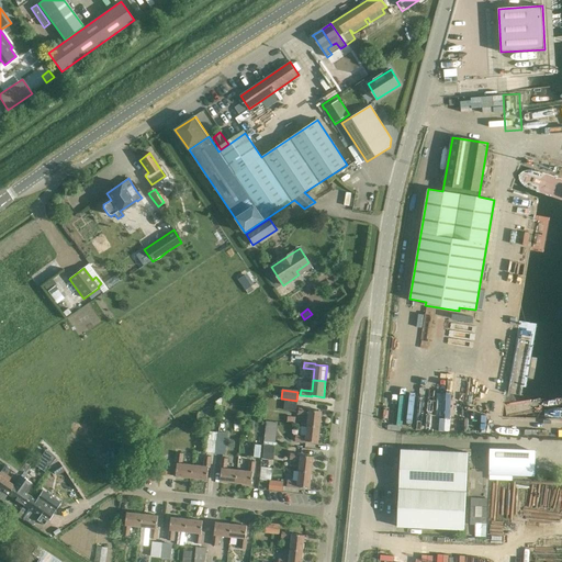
[(284,401),(284,411),(296,412),(298,403),(284,401)]
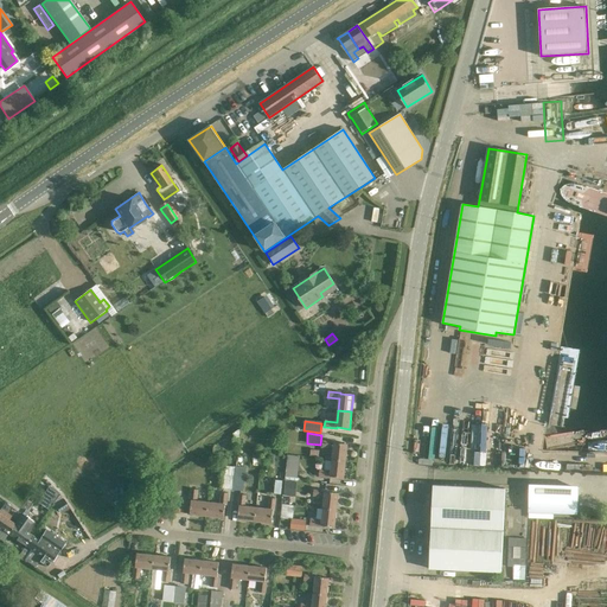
[(333,448),(332,460),(346,461),(347,445),(334,442),(334,441),(324,440),(323,447),(333,448)]
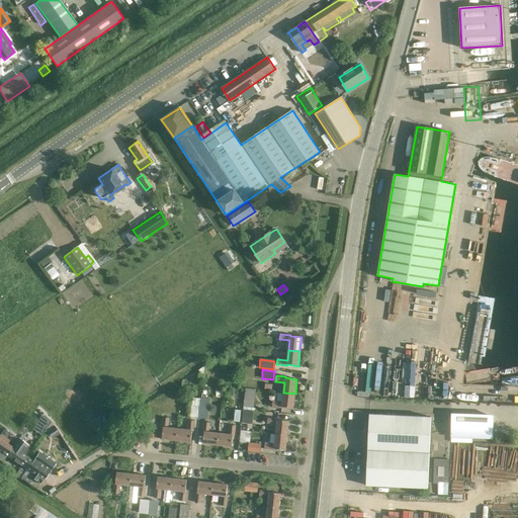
[(245,389),(243,407),(254,408),(255,399),(256,390),(245,389)]
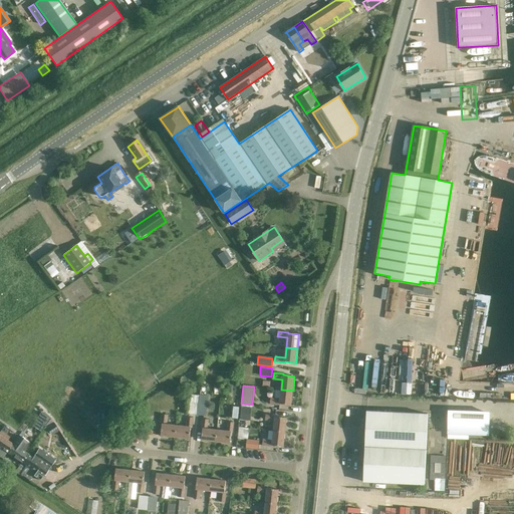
[(291,405),(293,391),(281,390),(280,399),(271,398),(270,404),(280,405),(280,404),(291,405)]
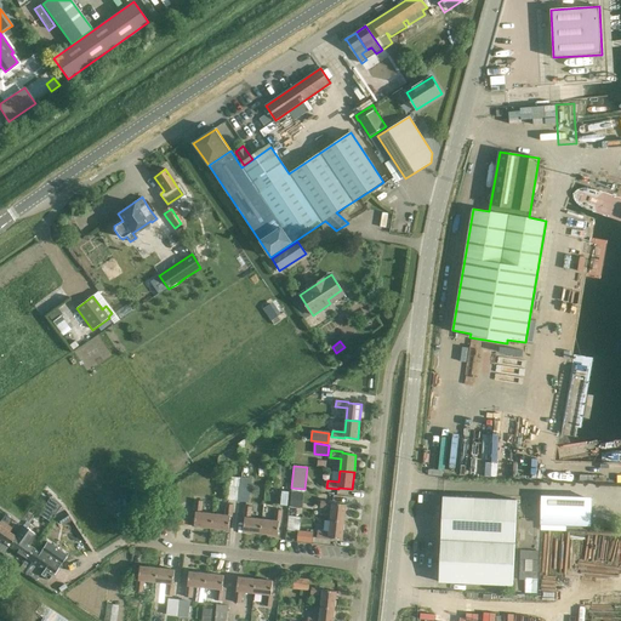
[(241,478),(229,477),(226,501),(239,502),(240,488),(241,478)]
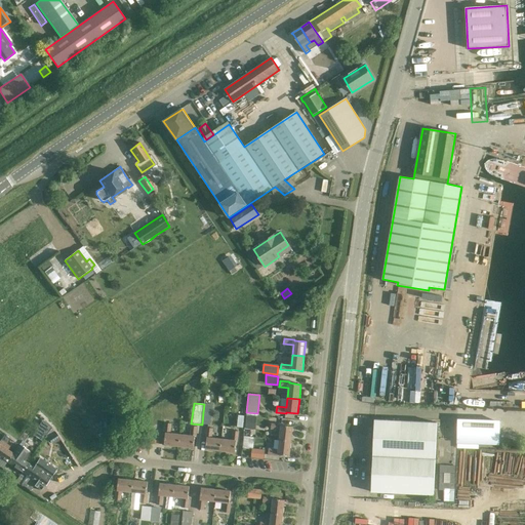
[(211,413),(203,412),(202,425),(210,426),(211,413)]
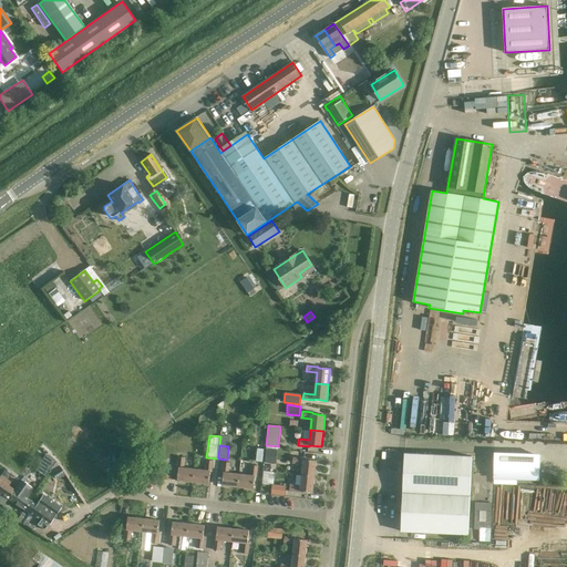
[(267,449),(265,463),(276,464),(278,450),(267,449)]
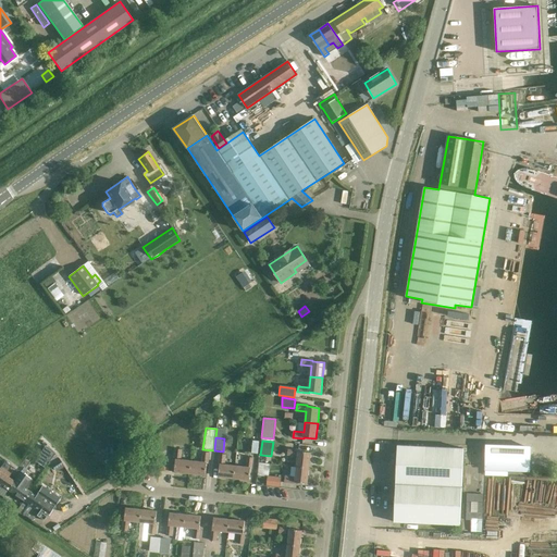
[(46,445),(36,460),(45,467),(54,452),(46,445)]
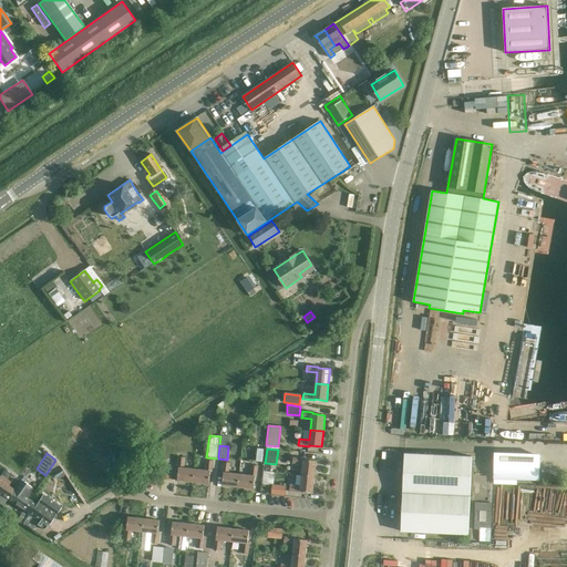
[(472,456),(404,453),(401,532),(468,535),(472,456)]
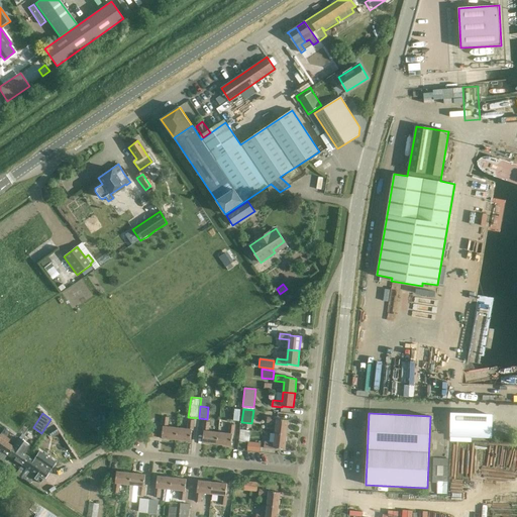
[(450,413),(449,437),(492,438),(492,414),(450,413)]
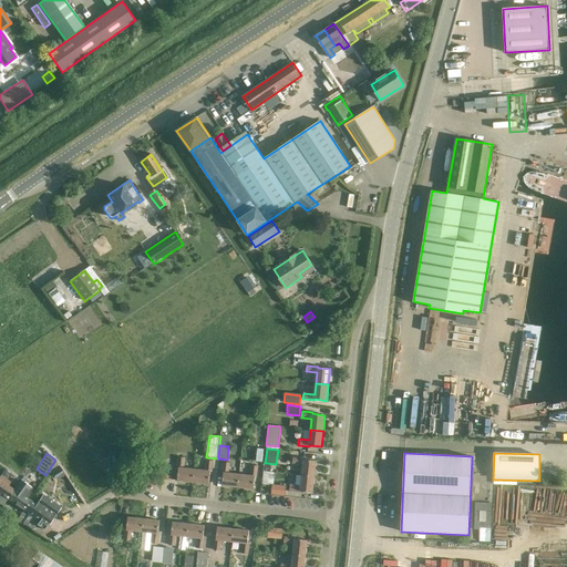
[(317,461),(306,460),(305,460),(305,459),(294,457),(292,463),(303,464),(301,475),(315,476),(317,461)]
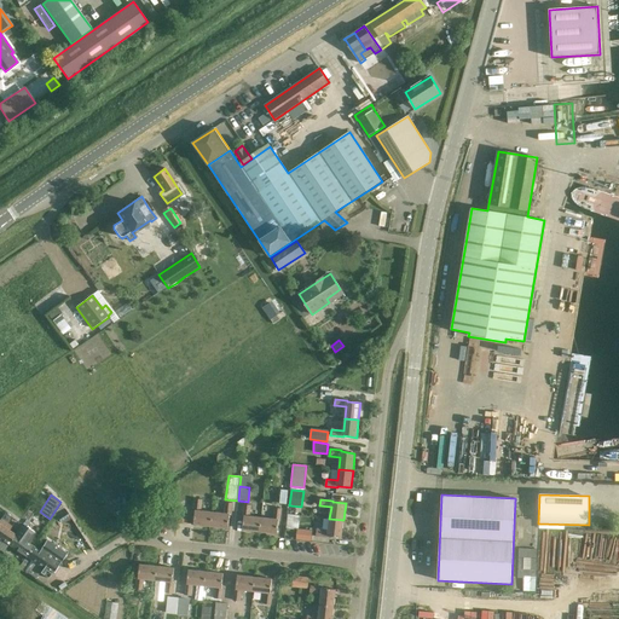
[(194,525),(210,526),(213,512),(202,510),(203,501),(196,501),(195,512),(194,525)]
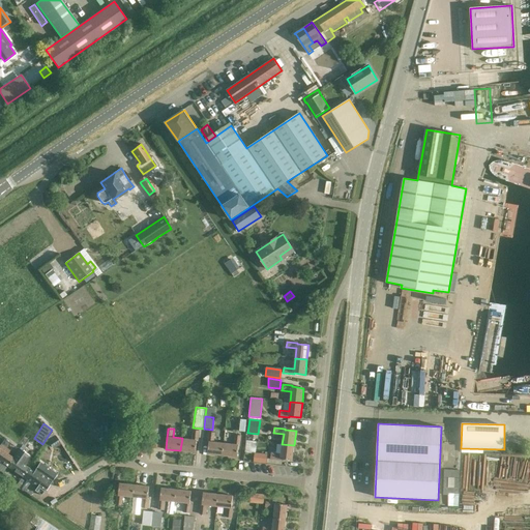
[(198,441),(199,432),(194,431),(193,439),(182,438),(180,450),(196,452),(197,441),(198,441)]
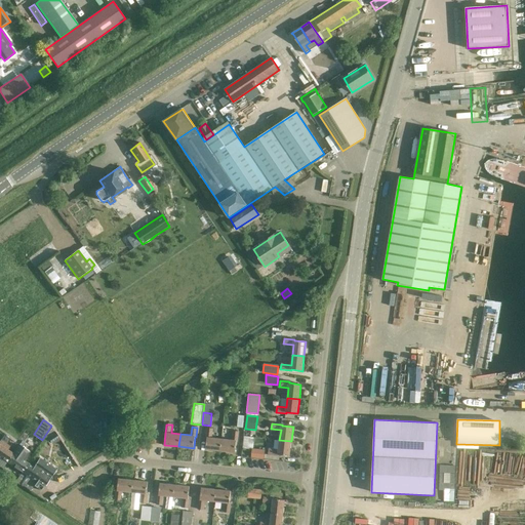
[(206,449),(220,451),(221,439),(213,438),(214,429),(207,429),(206,438),(207,438),(206,449)]
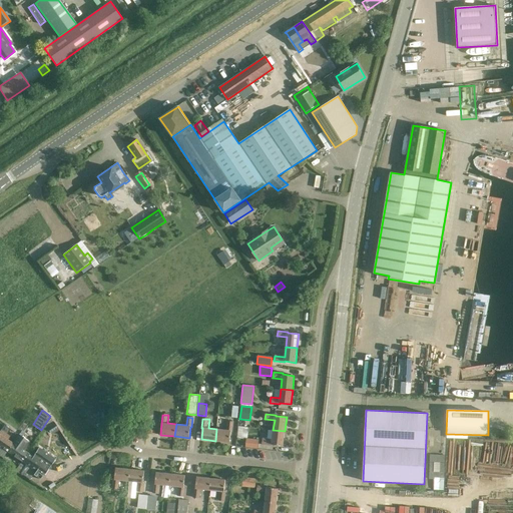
[(58,429),(53,422),(46,426),(49,432),(54,432),(58,429)]
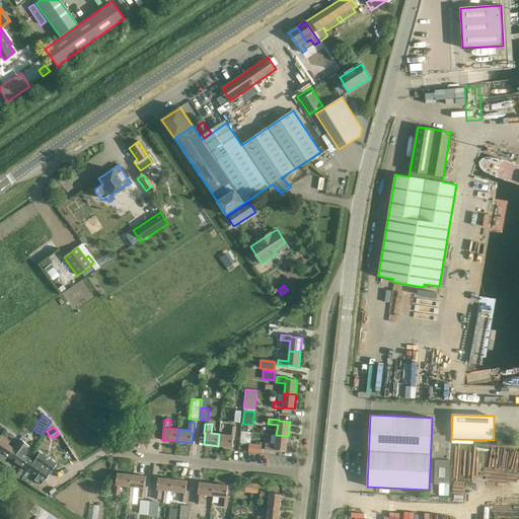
[(229,435),(219,434),(218,446),(232,447),(233,436),(235,436),(236,427),(230,427),(229,435)]
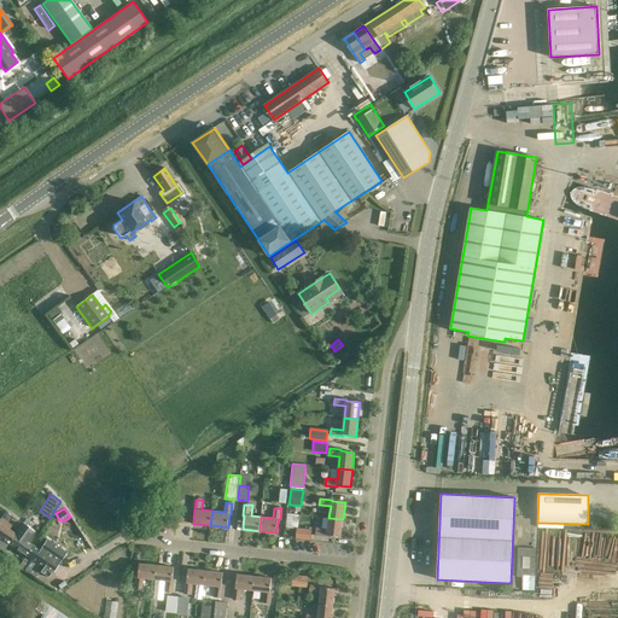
[(5,512),(0,518),(0,537),(9,544),(16,534),(9,530),(12,525),(9,523),(12,517),(5,512)]
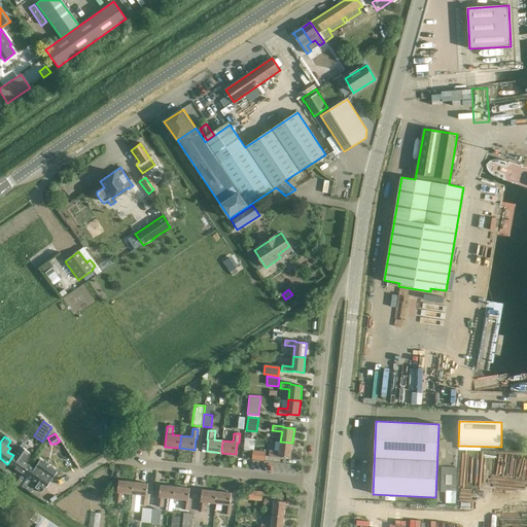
[(38,440),(33,447),(37,450),(42,442),(38,440)]
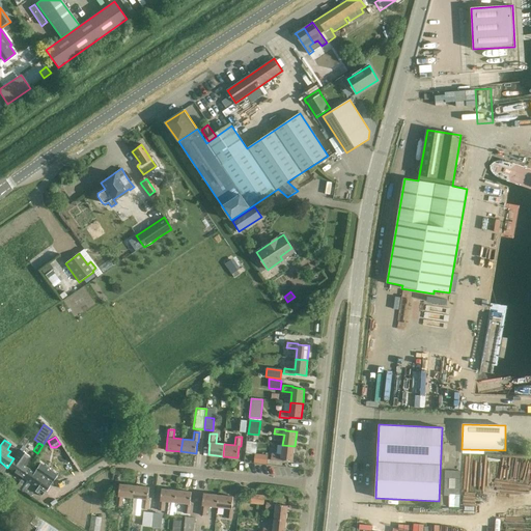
[(292,462),(295,446),(282,445),(281,455),(272,454),(271,459),(282,462),(282,460),(292,462)]
